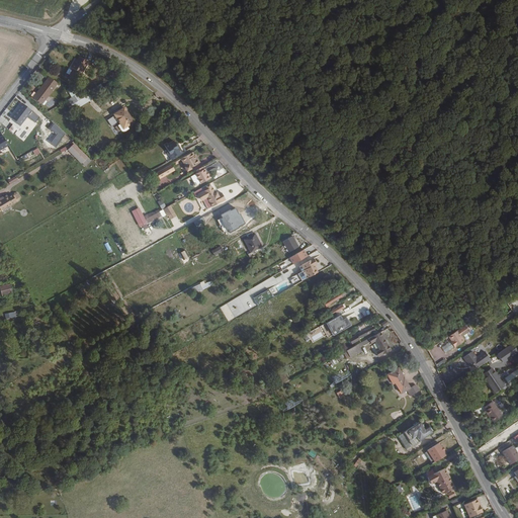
[(72,68),(73,68),(67,79),(75,84),(76,83),(82,73),(80,72),(78,71),(80,68),(82,69),(85,64),(82,62),(74,58),(69,66),(72,68)]
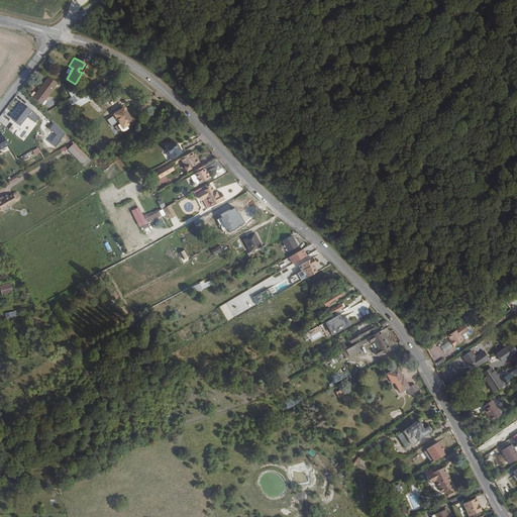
[(47,77),(32,97),(40,103),(41,102),(56,83),(47,77)]
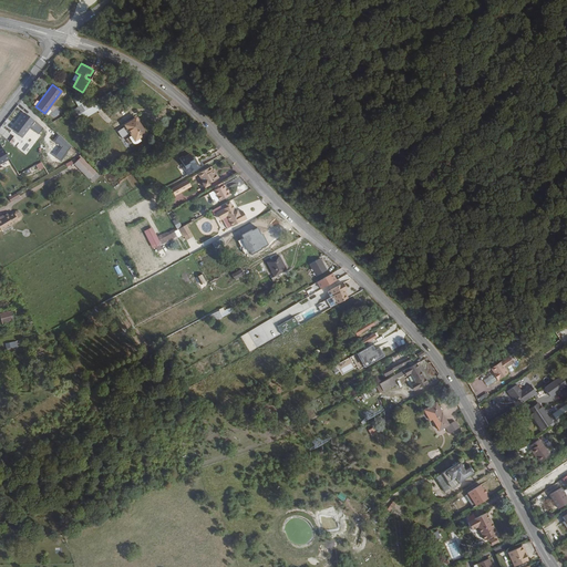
[(76,98),(81,106),(90,101),(92,100),(83,94),(76,98)]
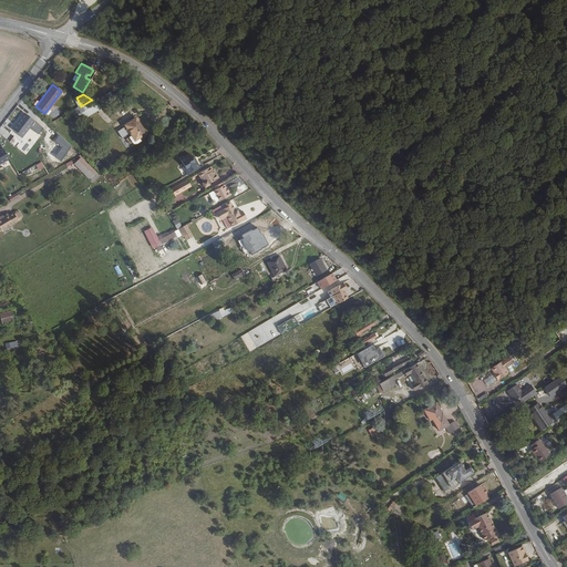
[(83,114),(99,104),(92,100),(90,101),(91,103),(80,110),(83,114)]
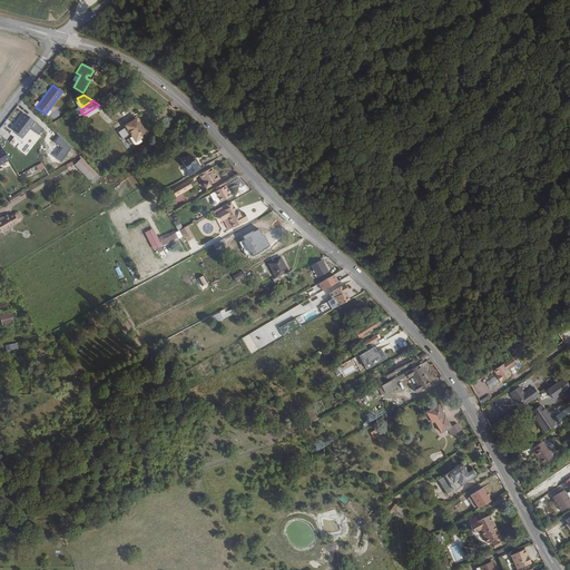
[(32,120),(23,112),(10,129),(20,136),(32,120)]
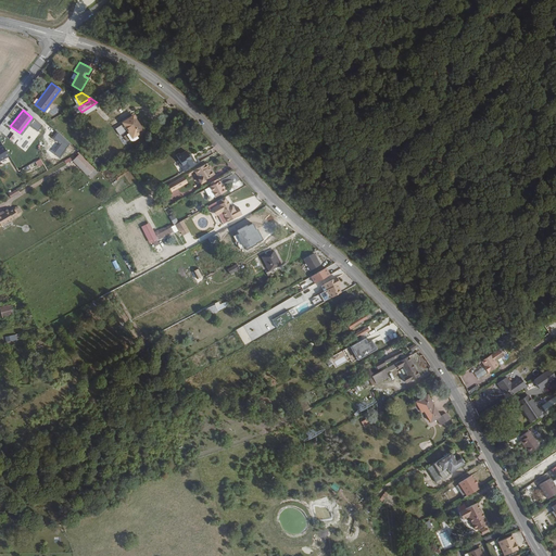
[(147,131),(137,116),(126,124),(133,134),(135,133),(138,138),(147,131)]
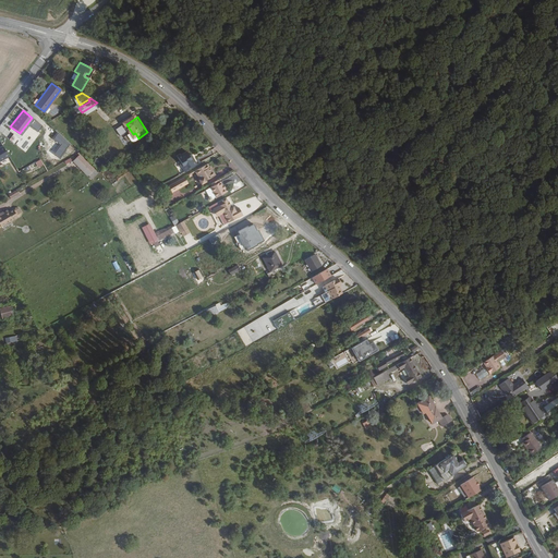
[(0,164),(13,157),(12,156),(7,147),(0,149),(0,164)]
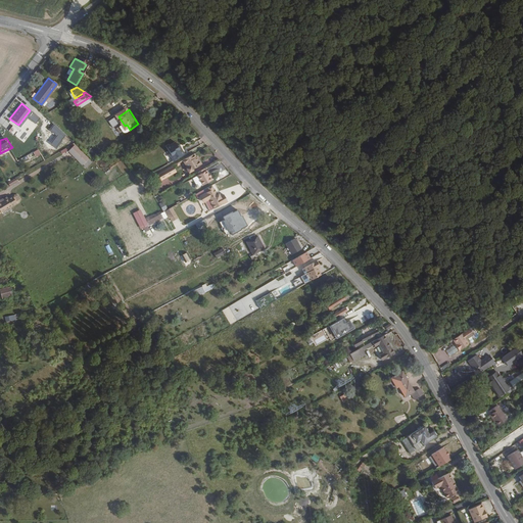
[(175,156),(177,160),(188,154),(185,150),(184,148),(181,150),(180,147),(181,146),(178,142),(169,148),(171,151),(170,151),(173,157),(175,156)]
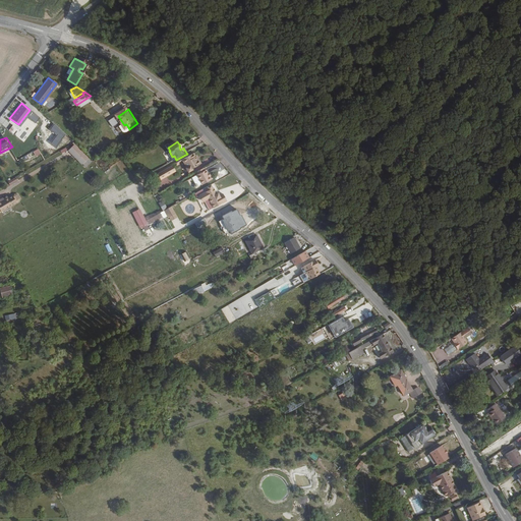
[(79,159),(85,155),(77,146),(71,151),(79,159)]
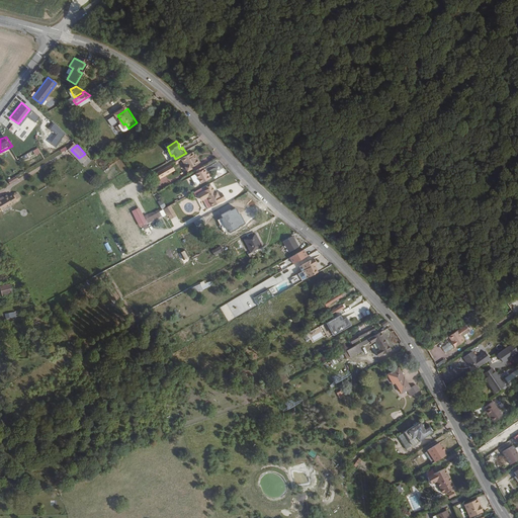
[(29,159),(40,153),(37,148),(26,155),(29,159)]
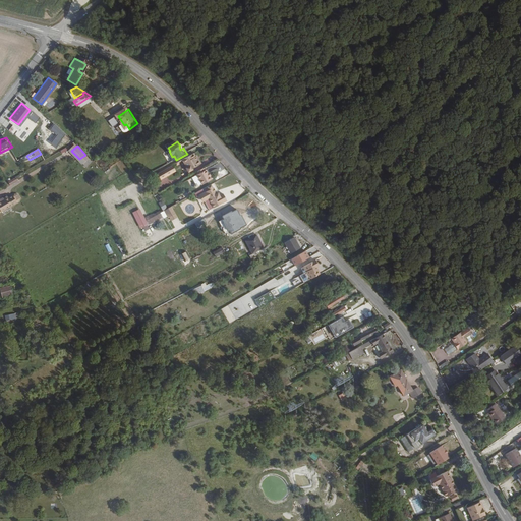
[(196,154),(185,160),(190,168),(188,169),(191,173),(195,170),(195,169),(204,164),(201,159),(200,160),(198,158),(196,154)]
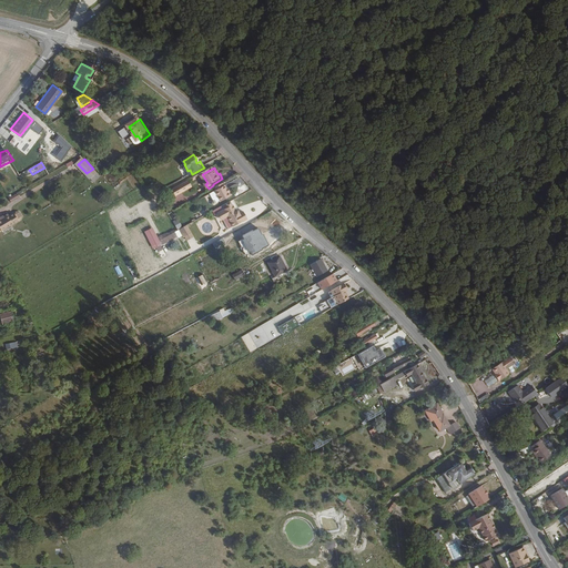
[(87,173),(92,180),(98,174),(93,169),(87,173)]
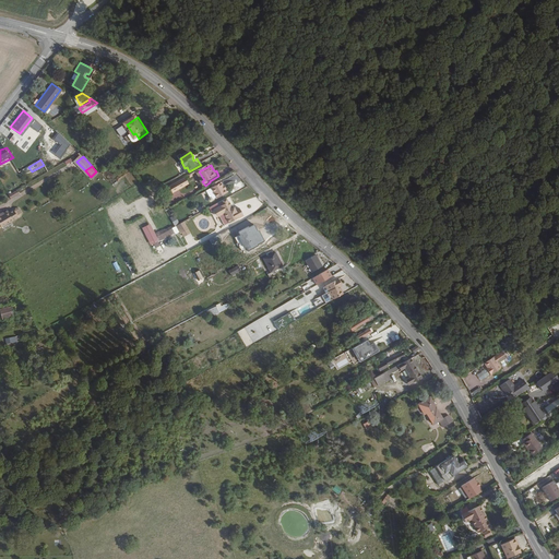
[(42,168),(32,174),(34,178),(44,174),(42,168)]
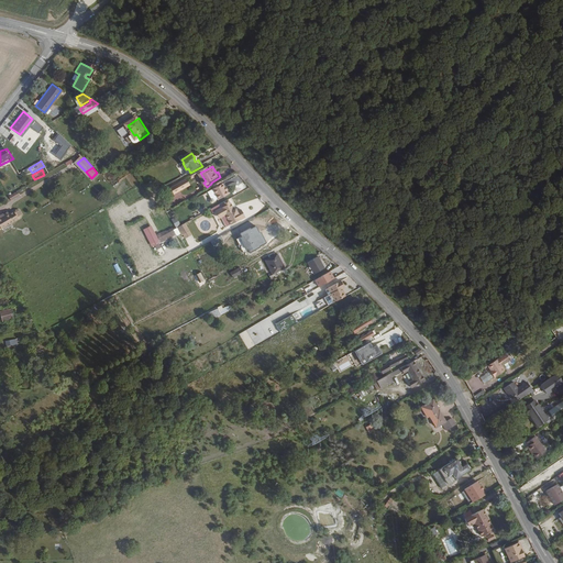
[(174,188),(177,195),(188,188),(187,187),(190,185),(188,180),(174,188)]
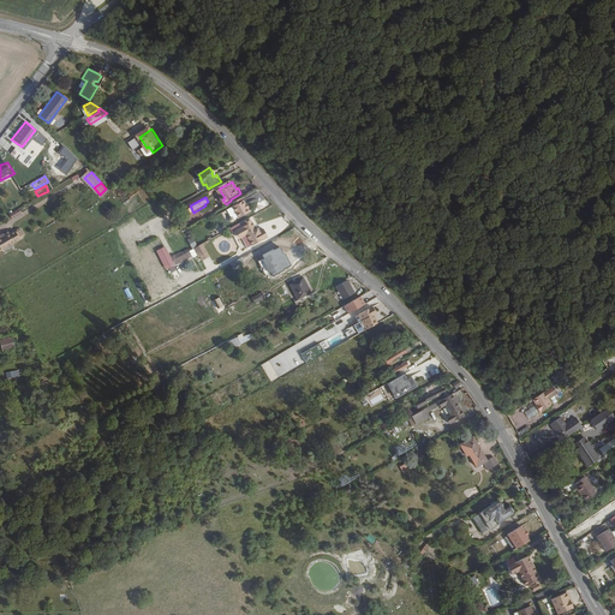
[(237,206),(236,207),(240,218),(242,219),(252,212),(251,209),(252,208),(250,204),(249,204),(246,201),(237,206)]
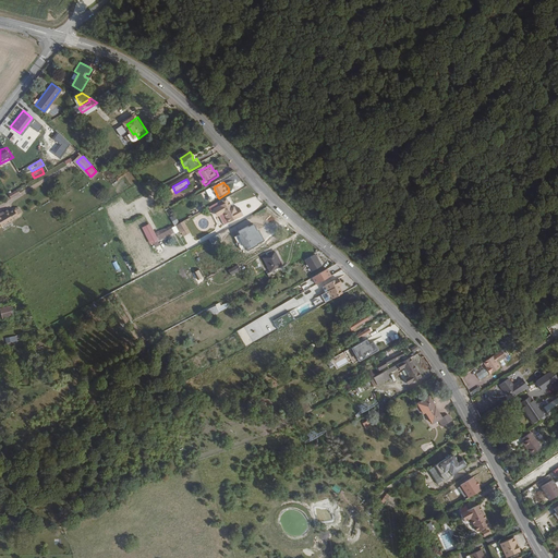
[(218,197),(214,187),(208,191),(213,197),(211,198),(210,199),(211,202),(213,202),(215,201),(215,199),(218,197)]
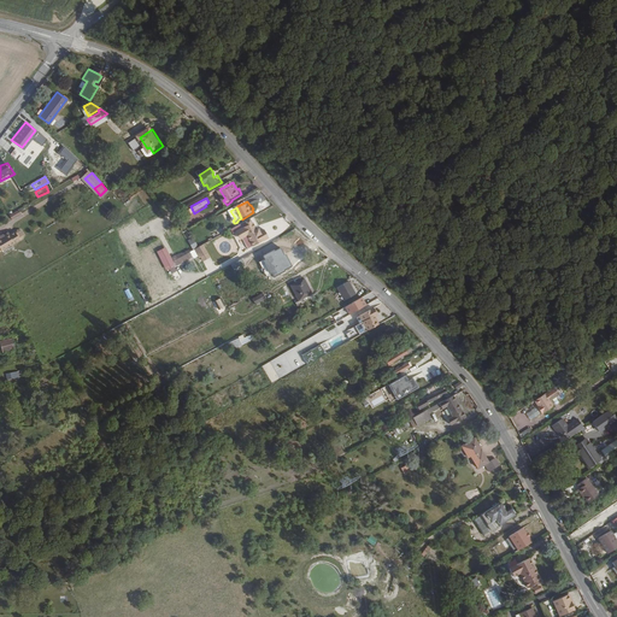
[(12,221),(23,215),(19,209),(10,215),(12,221)]
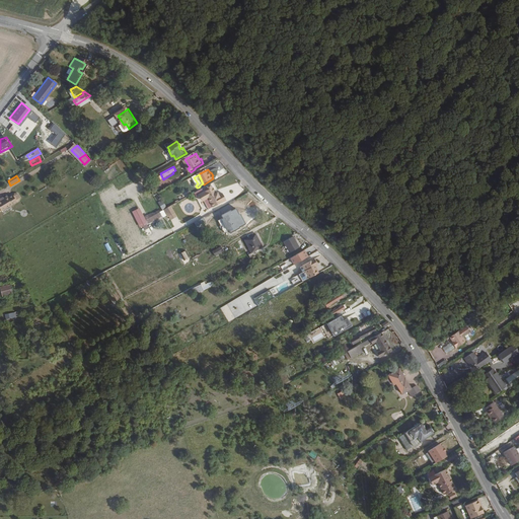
[(211,199),(216,208),(228,201),(224,194),(221,196),(220,193),(218,194),(215,188),(202,195),(206,201),(211,199)]
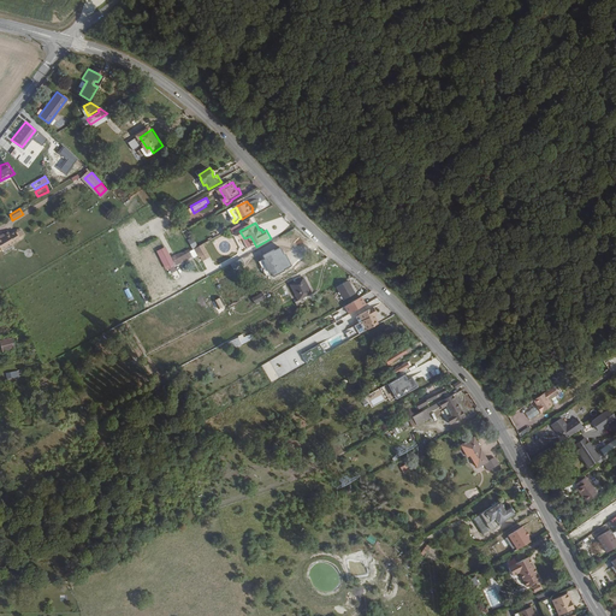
[(0,238),(0,243),(5,252),(23,240),(18,232),(12,235),(11,234),(4,238),(4,237),(0,238)]
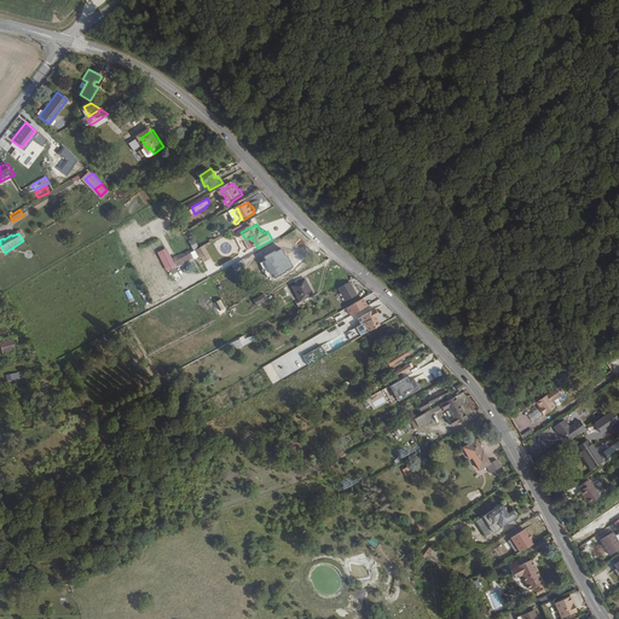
[(189,242),(194,250),(198,247),(194,238),(189,242)]
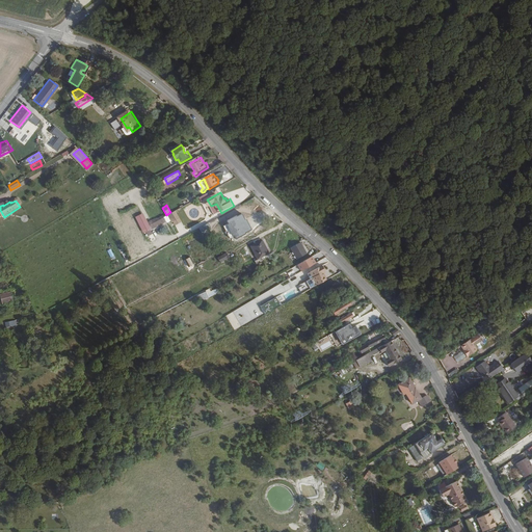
[(176,213),(169,216),(174,223),(180,219),(176,213)]
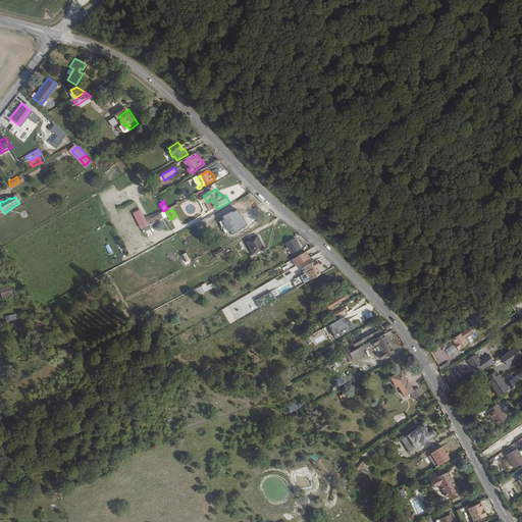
[(240,214),(229,219),(239,235),(248,229),(240,214)]
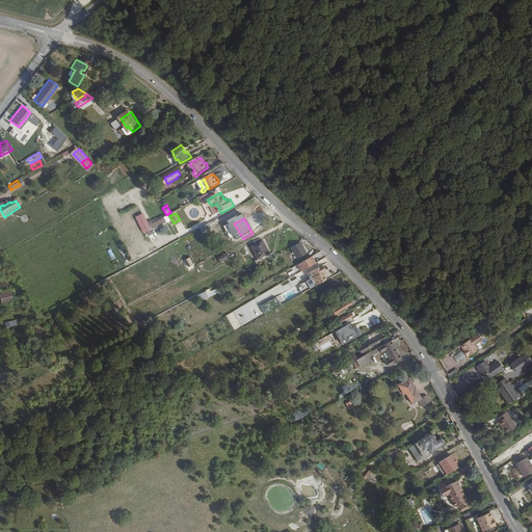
[(271,255),(264,241),(253,247),(259,259),(260,260),(257,262),(259,265),(265,262),(264,259),(271,255)]
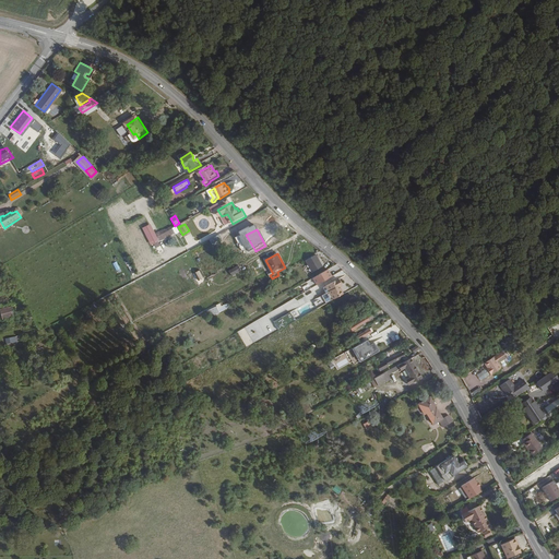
[(320,260),(319,256),(308,261),(310,265),(320,260)]
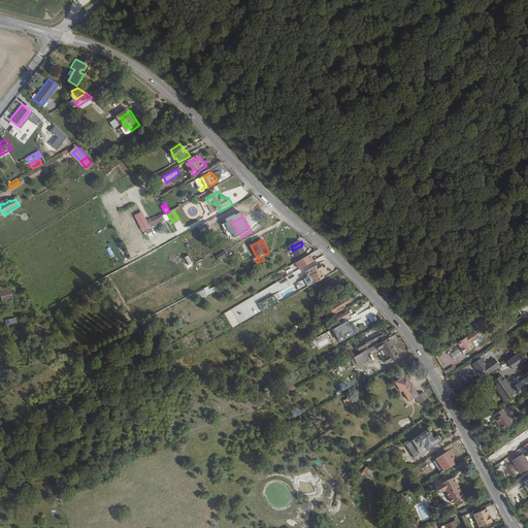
[(302,245),(293,251),(297,259),(307,254),(302,245)]
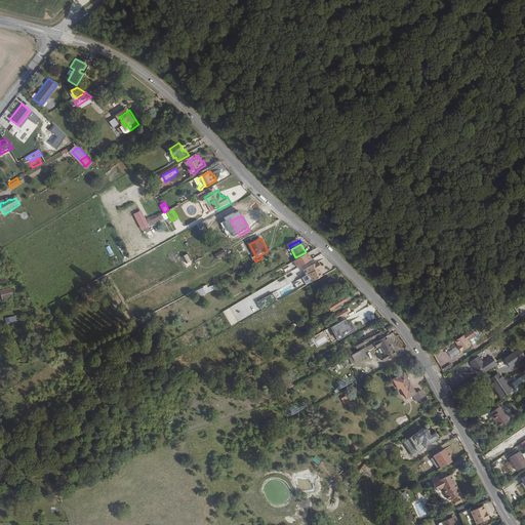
[(225,249),(216,253),(219,258),(221,257),(228,254),(225,249)]
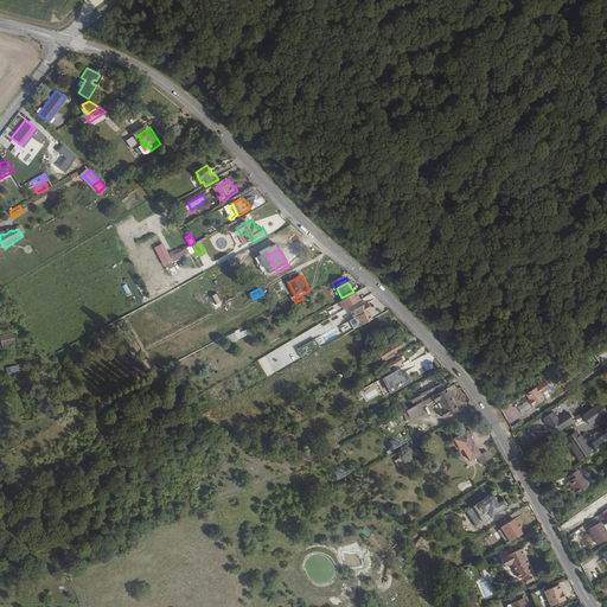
[(355,312),(363,326),(372,320),(368,312),(371,311),(368,304),(355,312)]
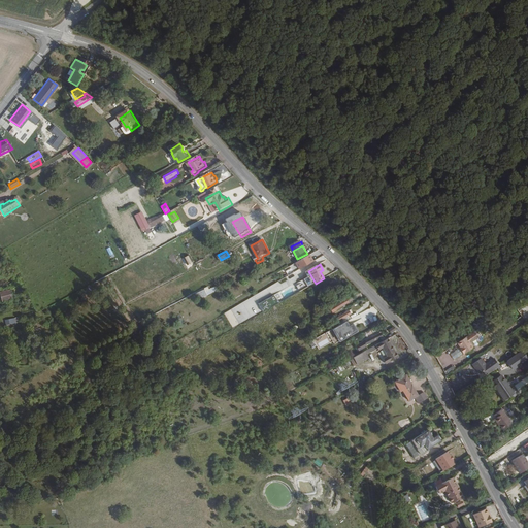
[(212,286),(205,289),(209,296),(219,291),(218,289),(215,290),(212,286)]
